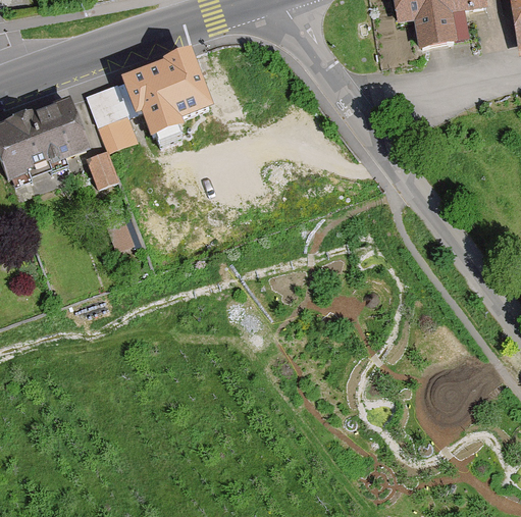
[(391,0),(395,24),(413,21),(417,49),(466,42),(462,12),(484,9),(482,0),(391,0)]
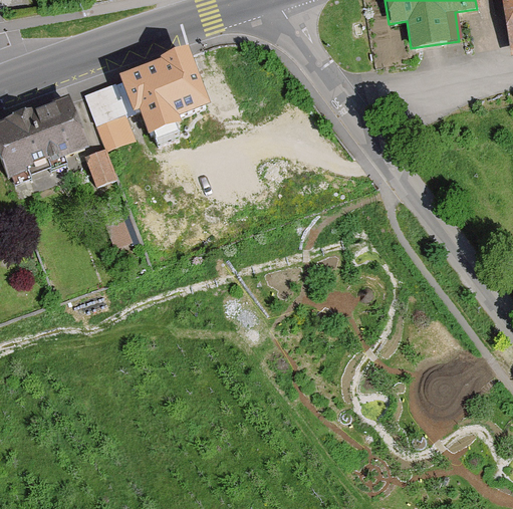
[(498,0),(505,46),(512,44),(512,0),(498,0)]
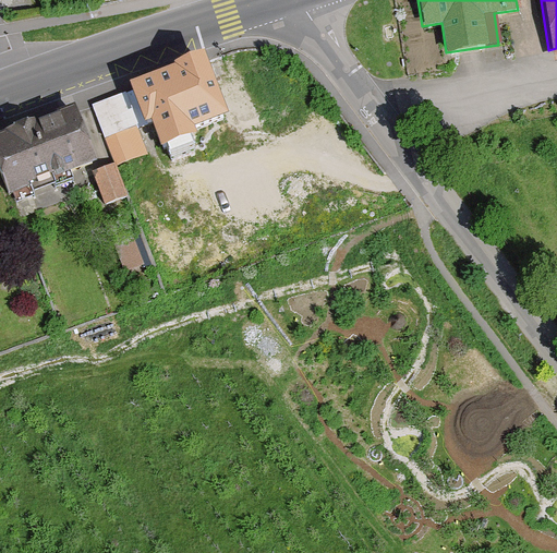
[(180,69),(91,104),(112,158),(124,154),(116,134),(146,122),(146,124),(154,122),(164,146),(201,132),(197,121),(228,109),(206,53),(178,64),(180,69)]
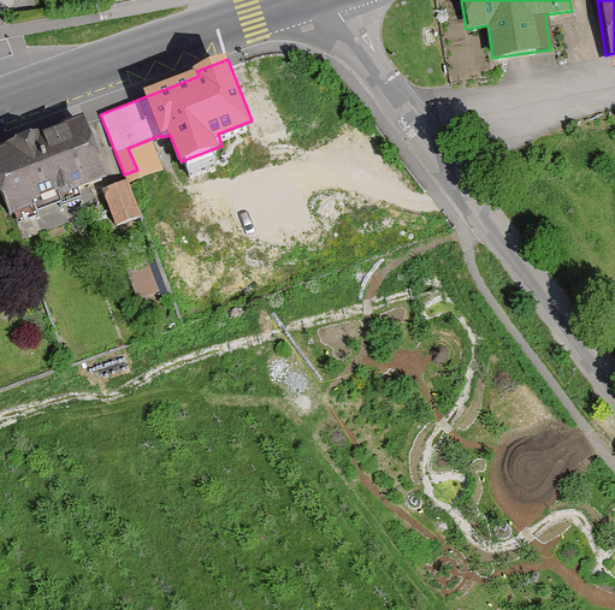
[(84,113),(0,144),(0,182),(11,211),(107,175),(84,113)]
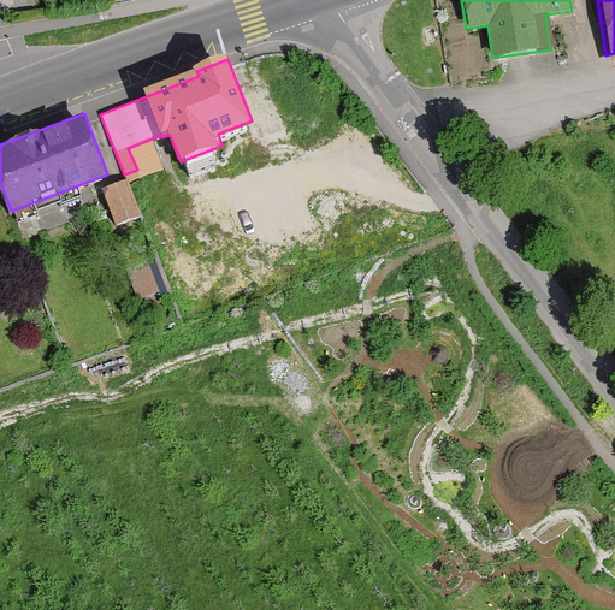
[(126,178),(105,187),(118,223),(140,214),(126,178)]
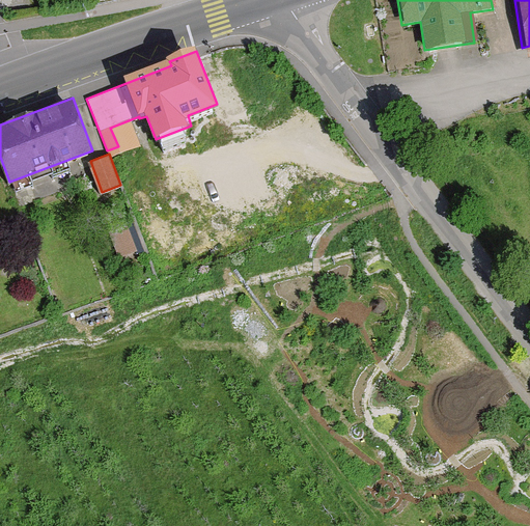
[(131,220),(109,226),(118,256),(140,250),(131,220)]
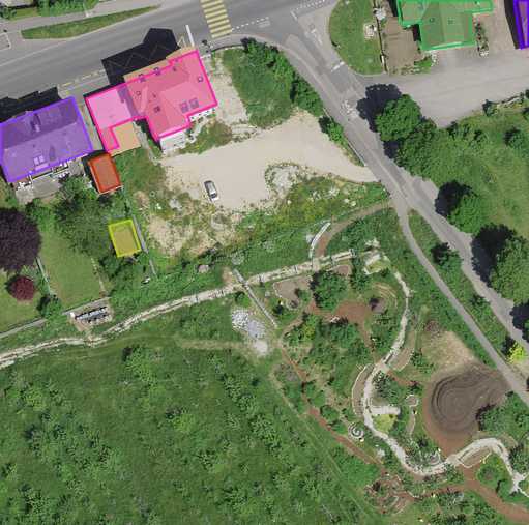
[(125,301),(121,291),(104,297),(108,308),(125,301)]
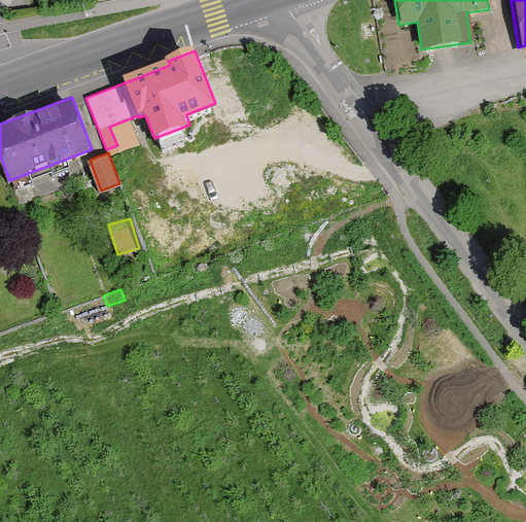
All buildings are outlined.
